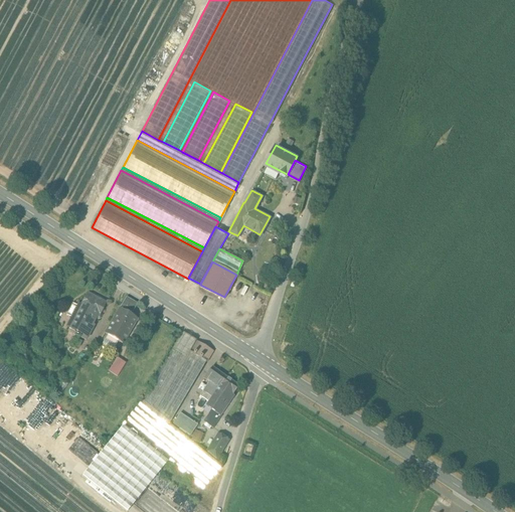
[(78,304),(72,316),(67,325),(76,329),(82,317),(93,322),(97,312),(100,313),(106,300),(88,291),(81,303),(79,302),(78,304)]
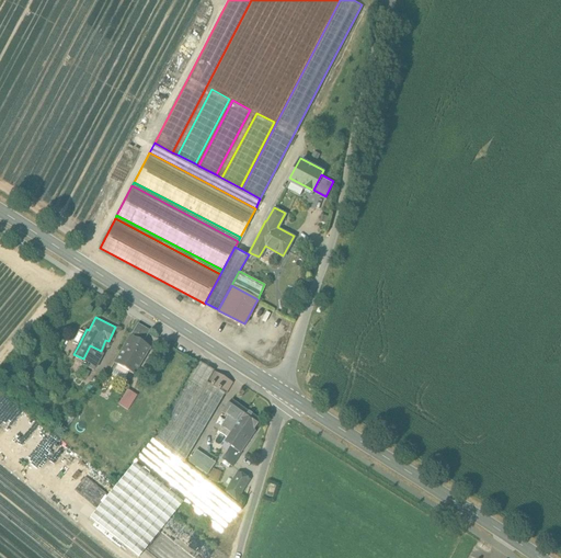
[(150,329),(137,321),(130,333),(142,341),(150,329)]
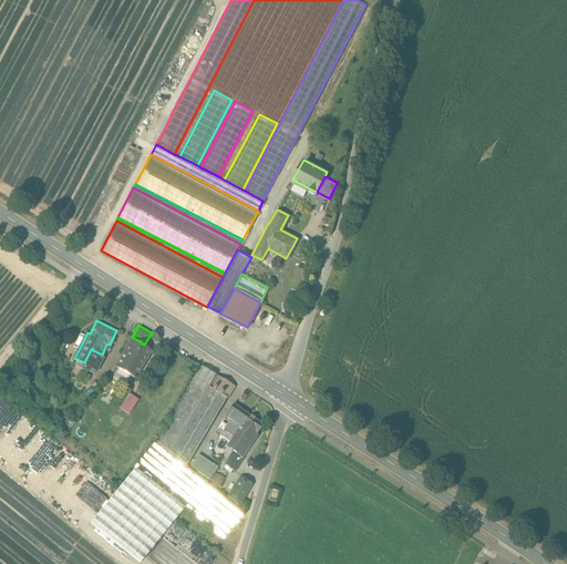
[(80,348),(86,335),(80,331),(73,345),(80,348)]
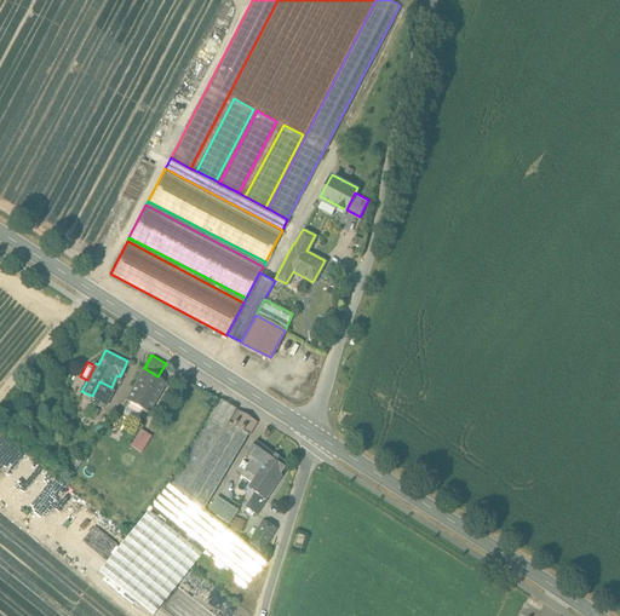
[(144,368),(143,368),(126,398),(130,399),(142,407),(148,410),(166,381),(158,376),(144,368)]
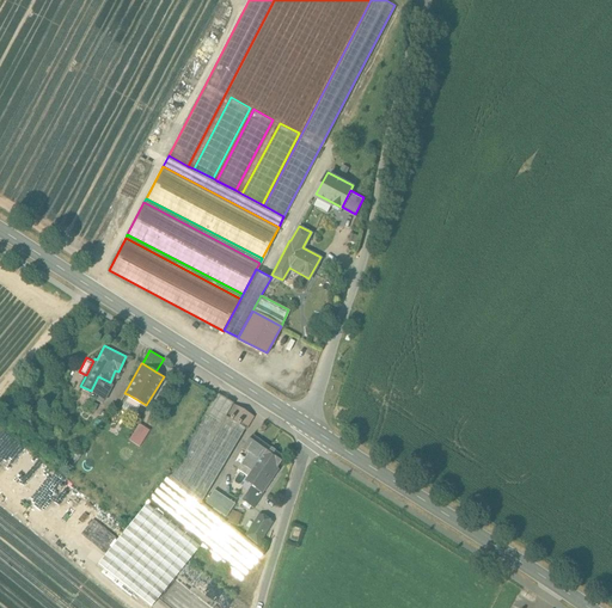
[(110,382),(98,376),(91,391),(104,398),(112,384),(110,382)]
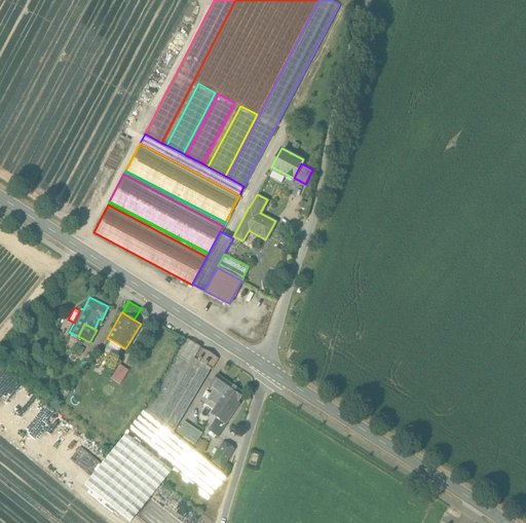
[(186,337),(144,407),(173,430),(211,367),(194,357),(200,345),(186,337)]
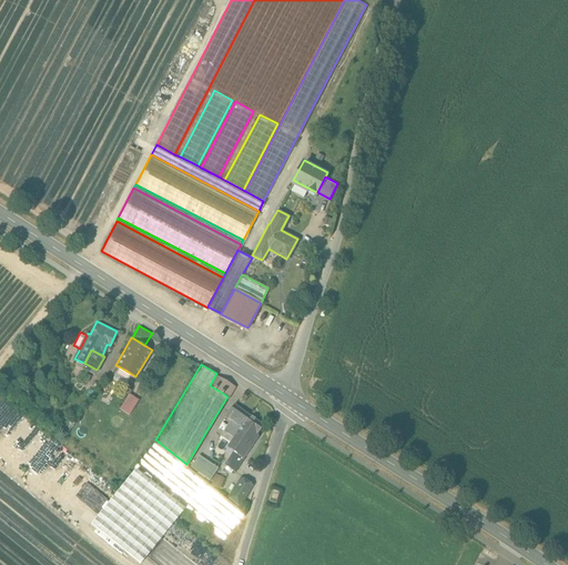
[(130,373),(119,366),(113,375),(125,382),(130,373)]
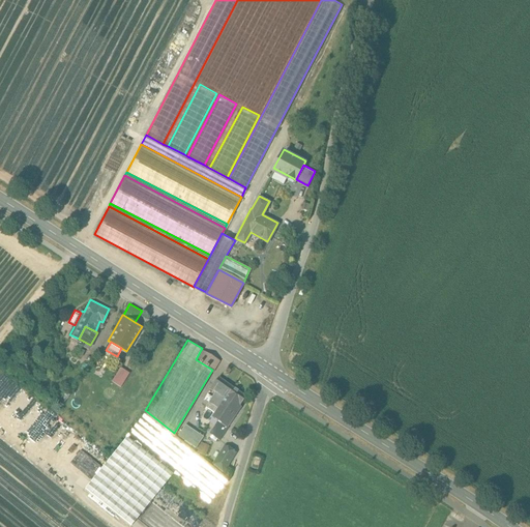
[(219,359),(202,348),(196,359),(212,370),(213,371),(219,359)]
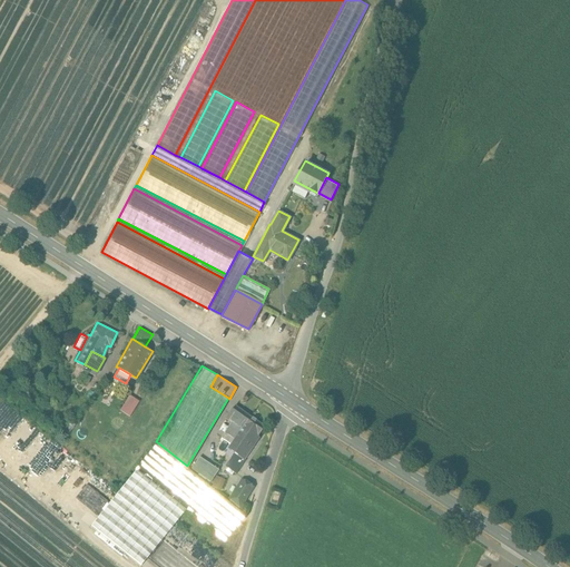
[(129,393),(120,408),(129,413),(138,400),(129,393)]
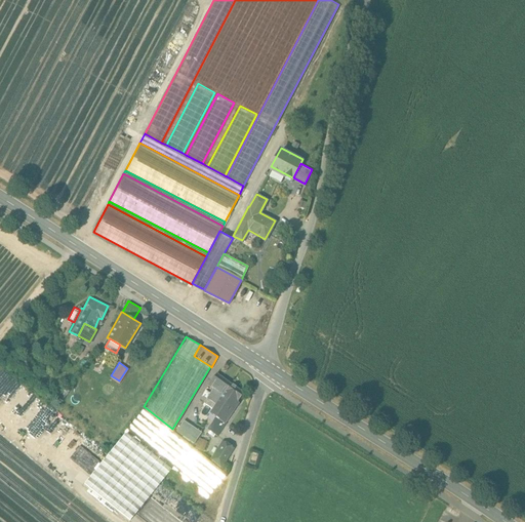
[(230,382),(216,371),(207,384),(212,387),(207,396),(215,401),(216,401),(230,382)]
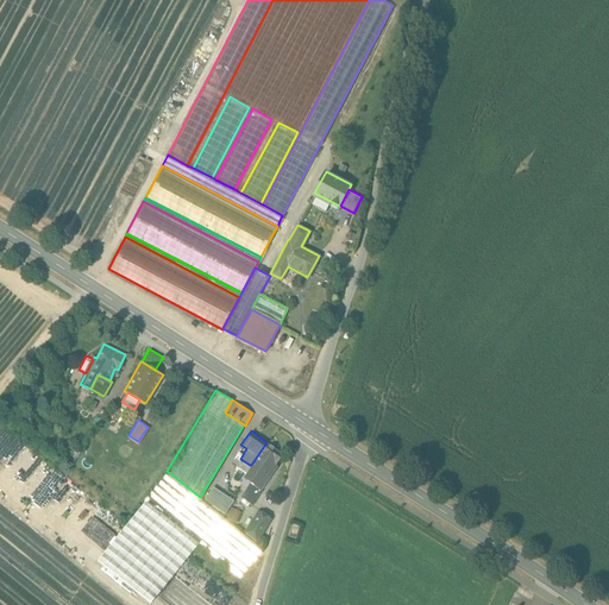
[(267,442),(251,465),(250,465),(243,477),(250,481),(259,489),(275,466),(274,466),(282,453),(267,442)]
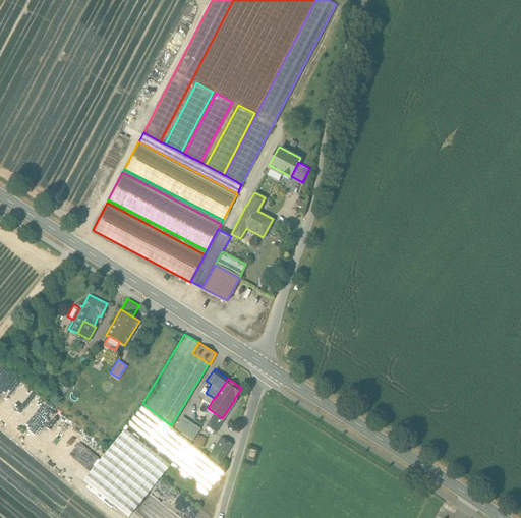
[(142,403),(123,427),(124,428),(169,464),(205,493),(225,468),(171,425),(142,403)]
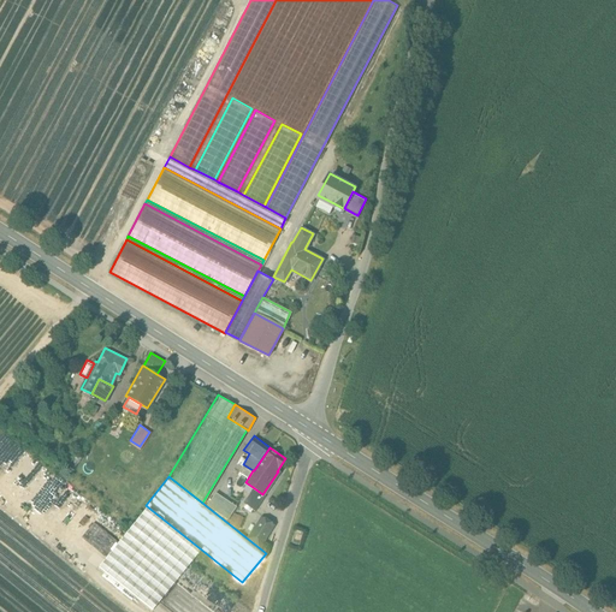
[(262,494),(253,487),(248,494),(259,503),(265,495),(262,494)]
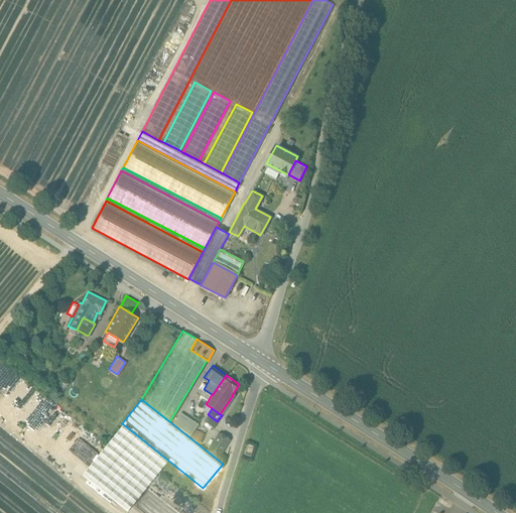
[(198,423),(180,411),(173,421),(190,433),(198,423)]
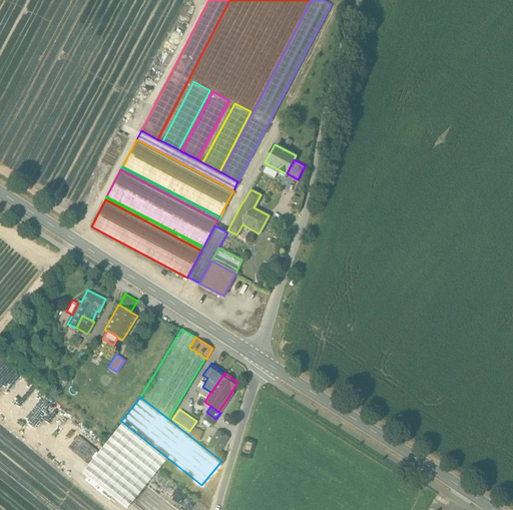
[(215,419),(206,412),(202,418),(212,424),(215,419)]
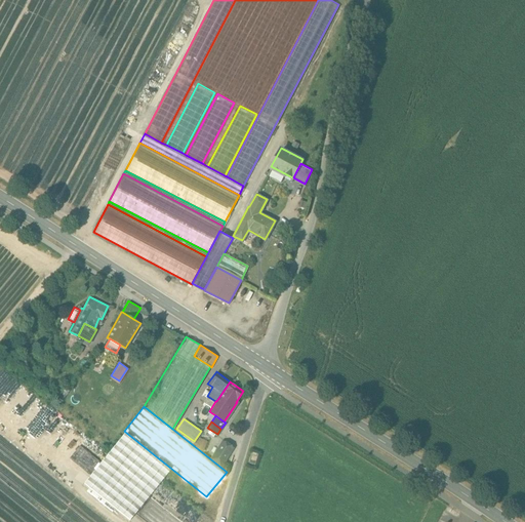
[(170,468),(125,432),(84,483),(129,520),(170,468)]
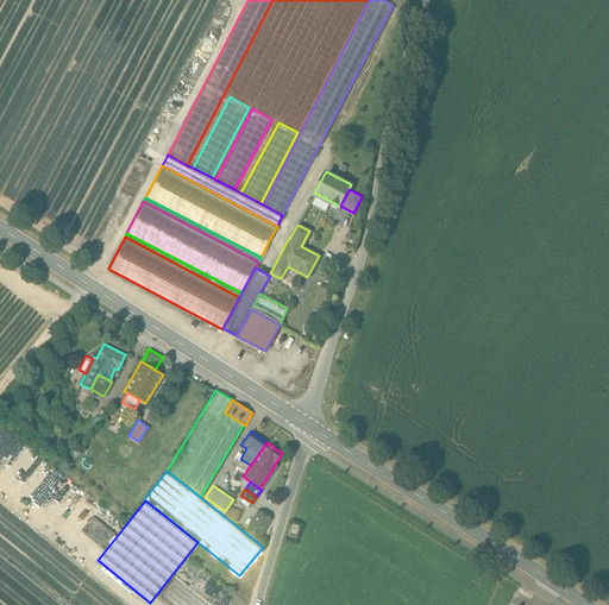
[(236,520),(240,508),(231,504),(226,516),(236,520)]
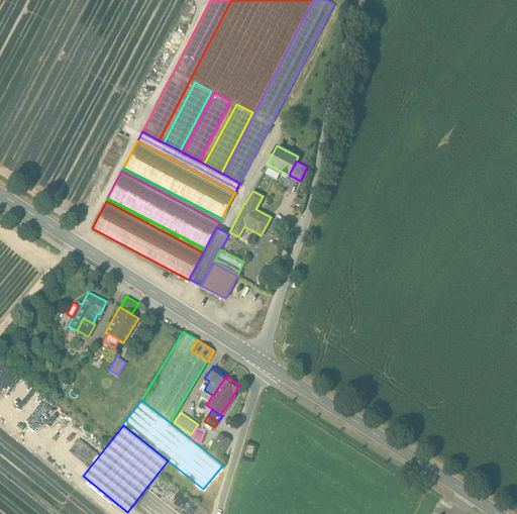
[(218,434),(208,450),(217,458),(228,440),(218,434)]
